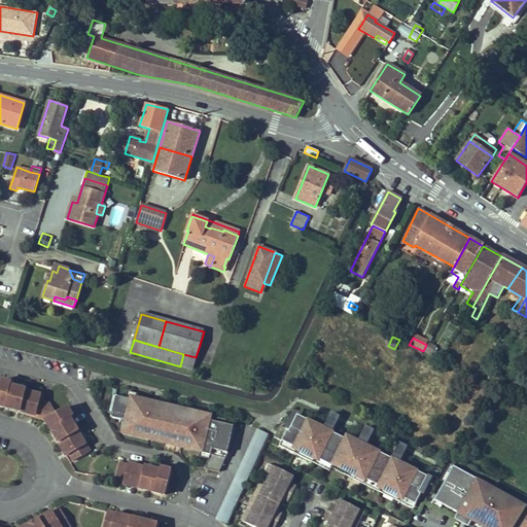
[(426,345),(423,351),(431,355),(436,347),(427,343),(426,345)]
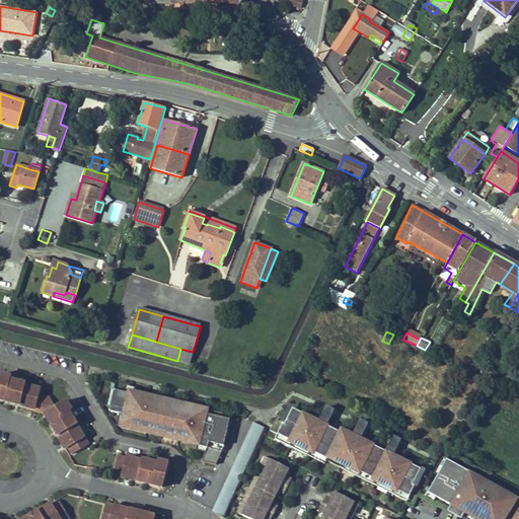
[(180,349),(177,361),(190,364),(193,352),(180,349)]
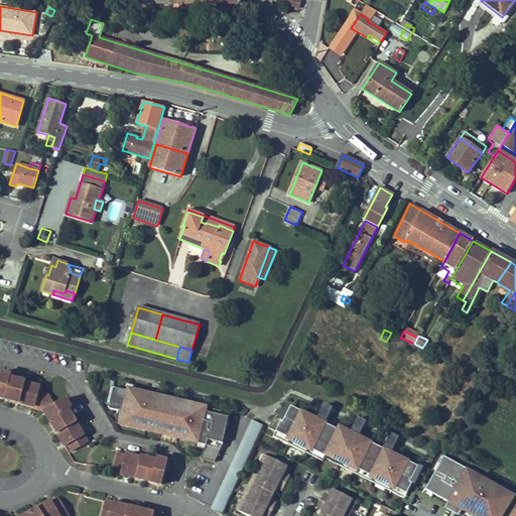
[(294,363),(291,369),(298,372),(301,366),(294,363)]
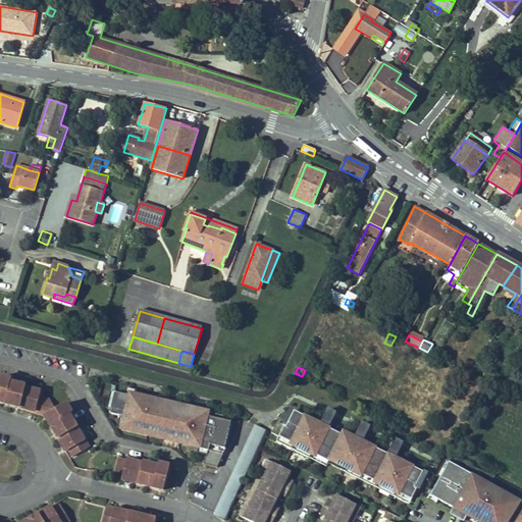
[(320,371),(314,368),(311,374),(317,377),(320,371)]
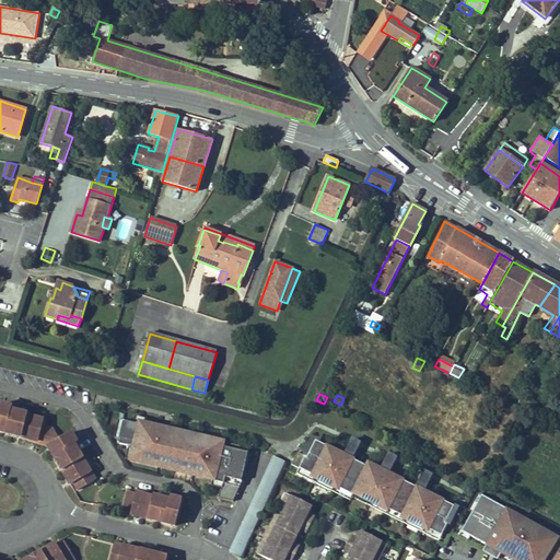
[(0,404),(0,405),(0,431),(37,441),(37,443),(47,445),(69,481),(72,479),(74,482),(79,490),(95,480),(74,444),(77,443),(71,432),(58,440),(51,430),(42,427),(44,420),(27,416),(27,415),(11,410),(12,407),(0,404)]
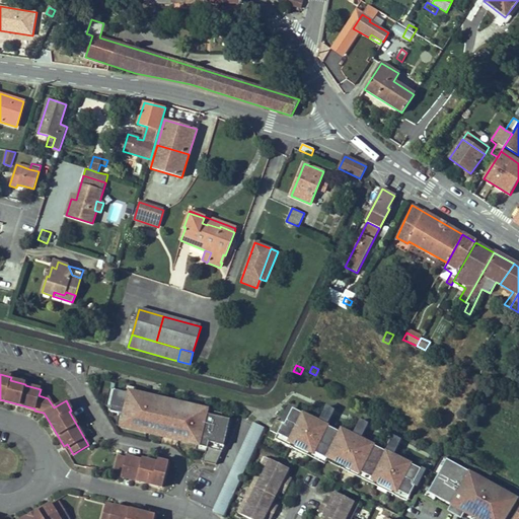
[(110,406),(114,390),(109,389),(105,405),(110,406)]
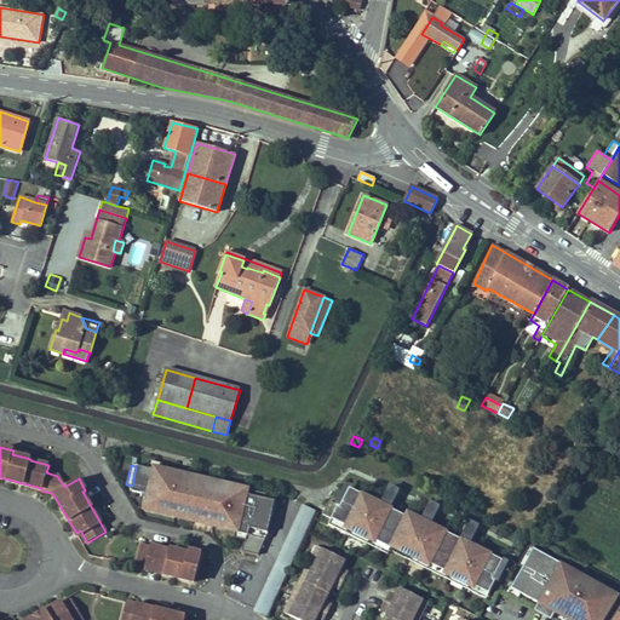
[(242,551),(258,556),(273,524),(269,523),(274,501),(268,499),(264,499),(265,494),(237,487),(224,484),(184,475),(179,497),(172,495),(177,474),(177,472),(161,468),(154,466),(154,470),(148,469),(136,466),(132,486),(131,492),(142,494),(148,495),(144,510),(176,517),(177,510),(213,520),(212,526),(235,530),(235,533),(247,535),(246,540),(245,543),(244,543),(242,551)]
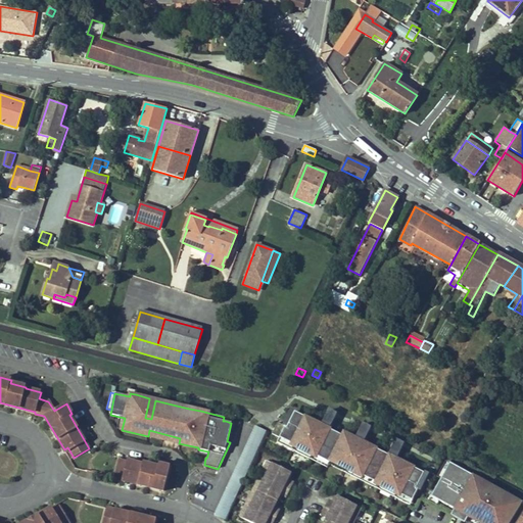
[(151,419),(155,400),(149,399),(145,418),(151,419)]
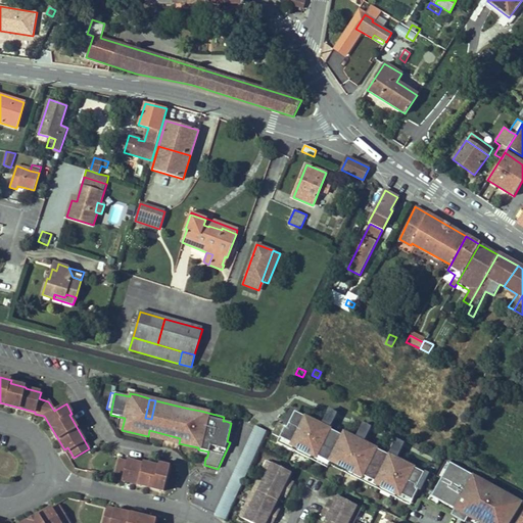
[(522,403),(521,403),(510,423),(522,429),(522,403)]
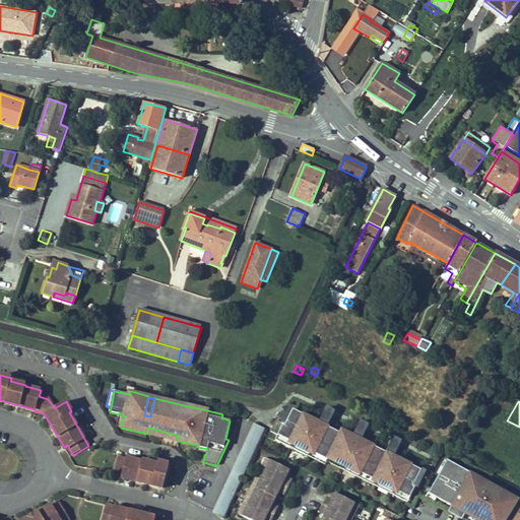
[(335,410),(328,407),(320,423),(321,424),(326,426),(327,427),(335,410)]
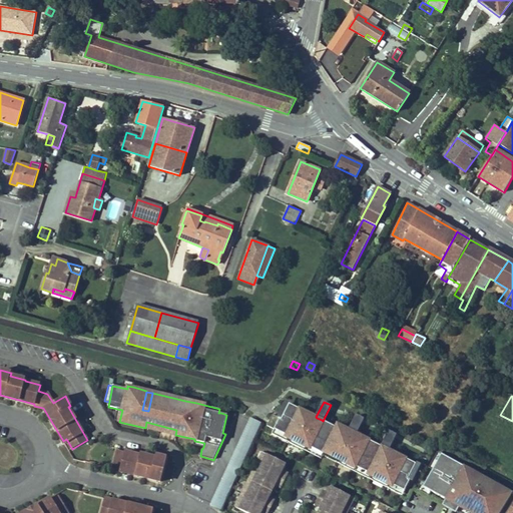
[(316,417),(289,404),(282,419),(273,415),(267,426),(275,430),(277,427),(282,429),(284,434),(298,441),(302,440),(314,445),(315,450),(324,454),(325,451),(331,454),(336,452),(348,459),(349,463),(364,471),(368,469),(379,474),(381,479),(395,486),(400,485),(406,488),(410,480),(408,479),(416,464),(389,451),(388,450),(384,459),(385,459),(383,462),(377,459),(379,456),(380,456),(384,448),(383,447),(357,434),(355,433),(347,449),(344,447),(351,431),(350,431),(337,424),(336,427),(323,421),(322,420),(318,429),(317,433),(311,430),(312,426),(313,427),(317,418),(316,417)]
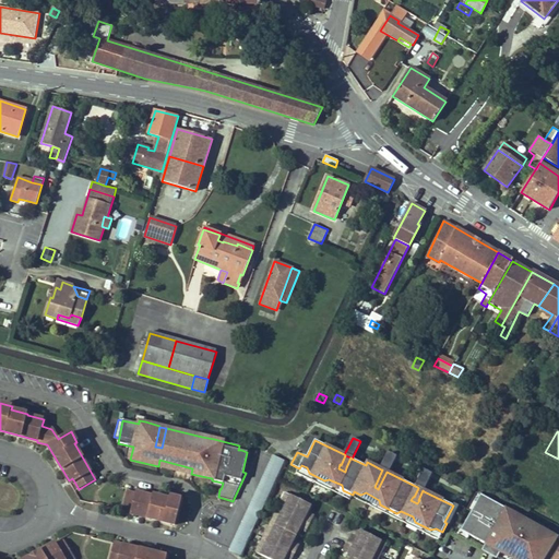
[(381,470),(382,470),(387,472),(389,473),(396,456),(390,452),(381,470)]
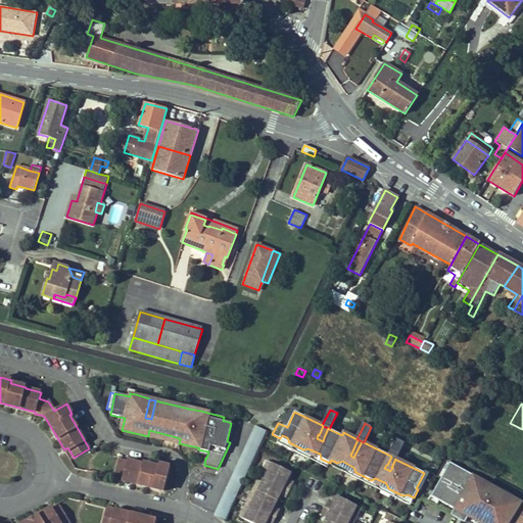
[(227,520),(265,429),(253,425),(216,516),(227,520)]
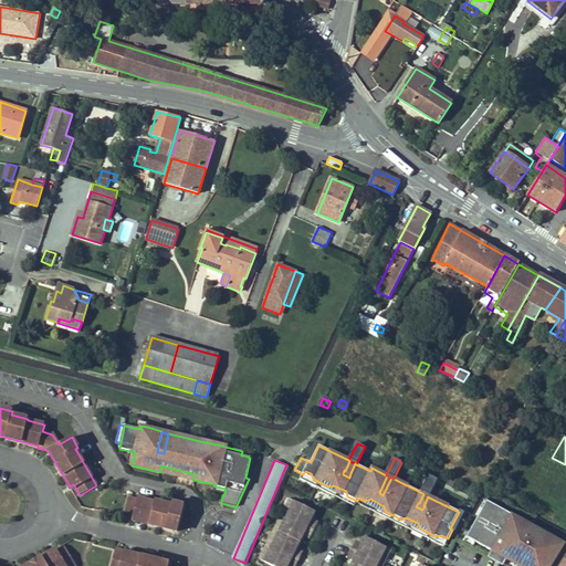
[(355,463),(349,461),(345,471),(344,470),(343,474),(349,478),(350,473),(355,463)]
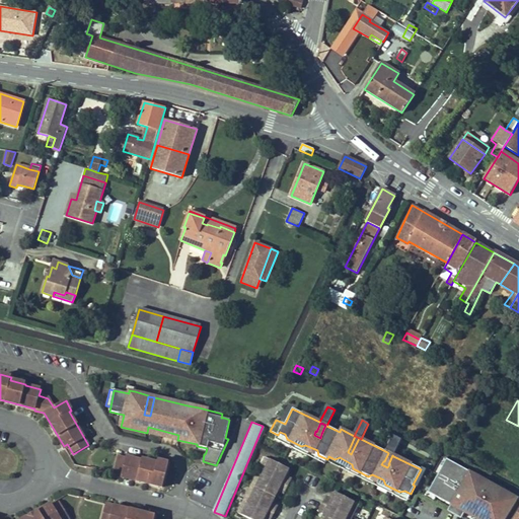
[(177,440),(178,435),(148,427),(147,433),(177,440)]
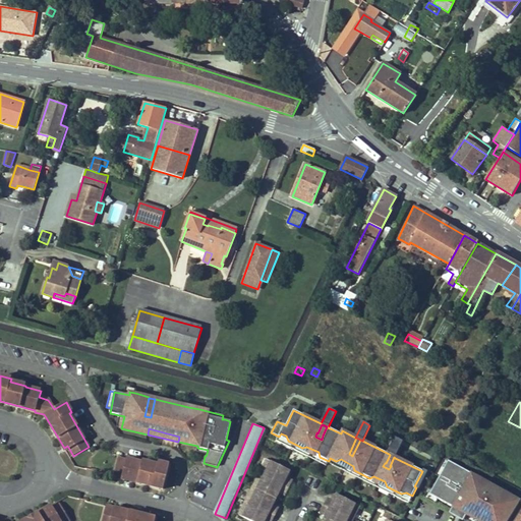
[(279,437),(271,432),(269,437),(326,466),(328,462),(329,461),(320,457),(319,452),(306,447),(302,448),(288,441),(286,436),(281,433),(279,437)]
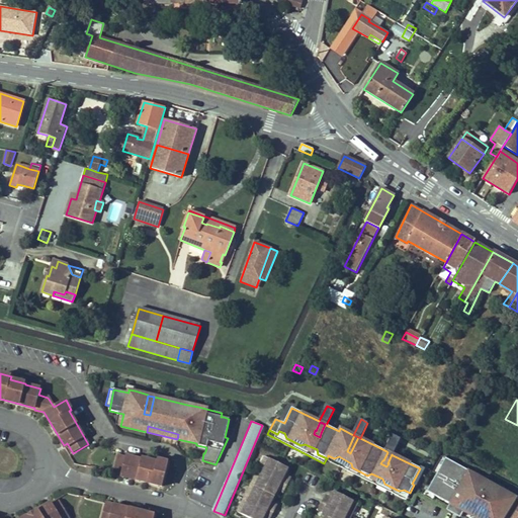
[(358,437),(354,435),(347,451),(350,453),(358,437)]
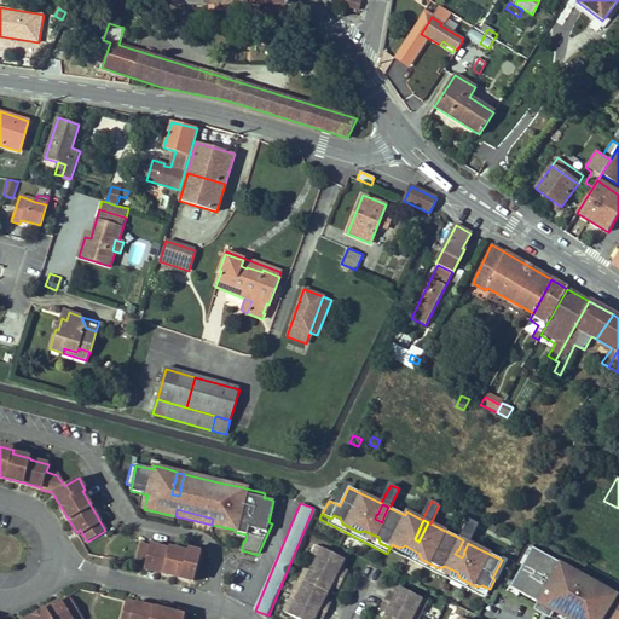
[(479,525),(472,521),(462,539),(463,541),(468,543),(469,544),(479,525)]
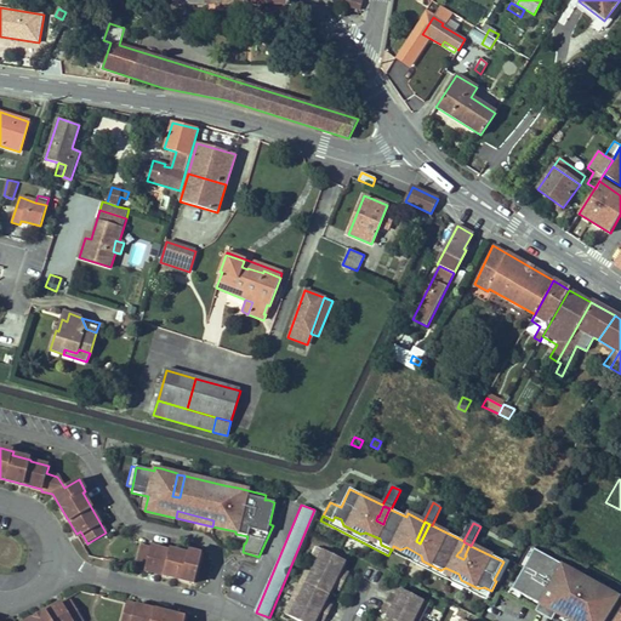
[(469,545),(465,542),(460,552),(459,552),(456,556),(463,559),(466,556),(465,556),(469,545)]
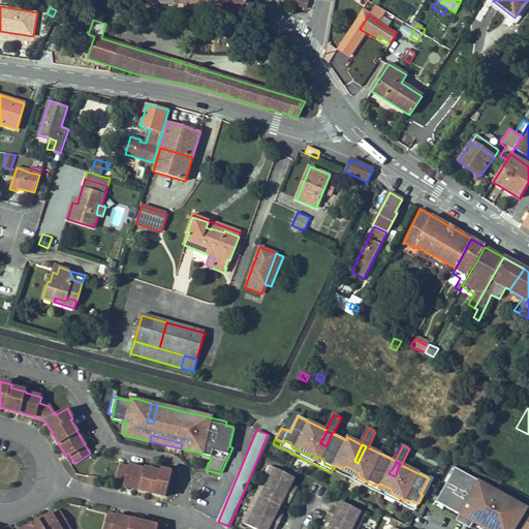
[(335,465),(334,468),(333,469),(414,510),(418,503),(412,500),(407,501),(393,494),(391,489),(379,484),(375,486),(360,477),(359,473),(346,466),(341,468),(335,465)]
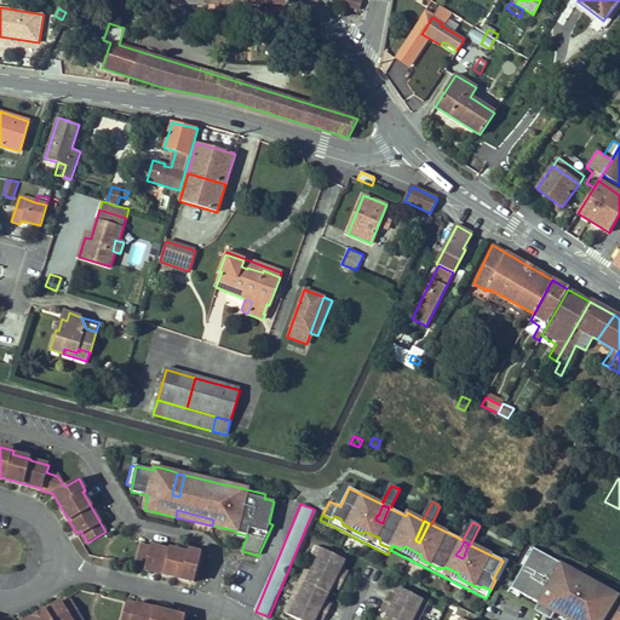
[(141,546),(136,567),(194,583),(201,554),(189,551),(188,554),(170,550),(170,551),(150,546),(150,549),(141,546)]
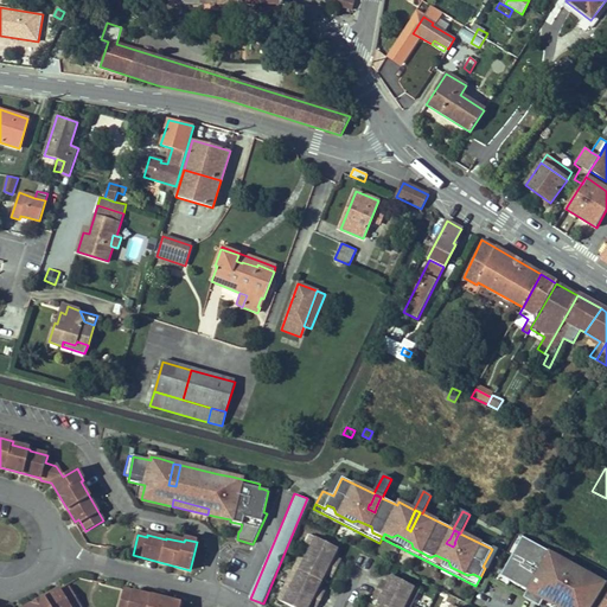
[(310,535),(278,601),(291,606),(307,606),(310,605),(312,606),(315,606),(324,592),(317,589),(325,574),(331,576),(339,560),(333,557),(337,548),(310,535)]
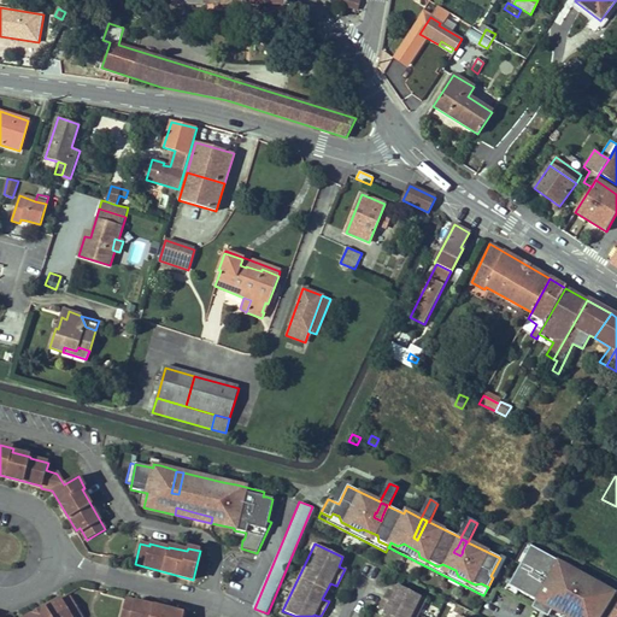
[(521,565),(530,547),(526,544),(516,563),(521,565)]
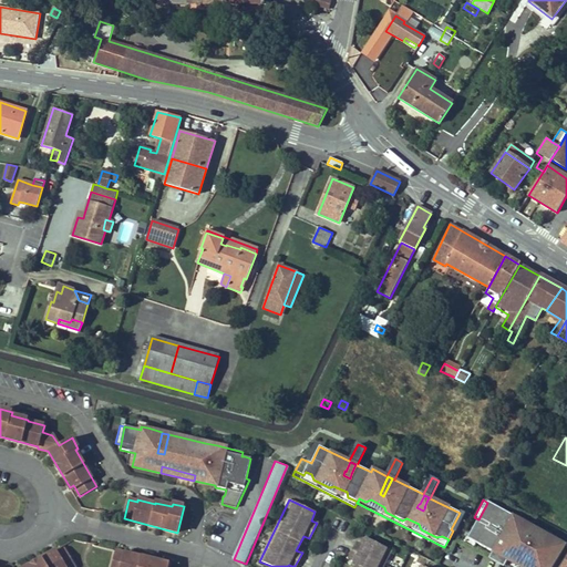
[(560,566),(566,557),(566,545),(554,538),(546,534),(531,526),(519,519),(487,502),(487,503),(478,519),(470,535),(467,538),(476,543),(493,552),(491,556),(496,559),(498,555),(507,559),(519,566),(560,566)]
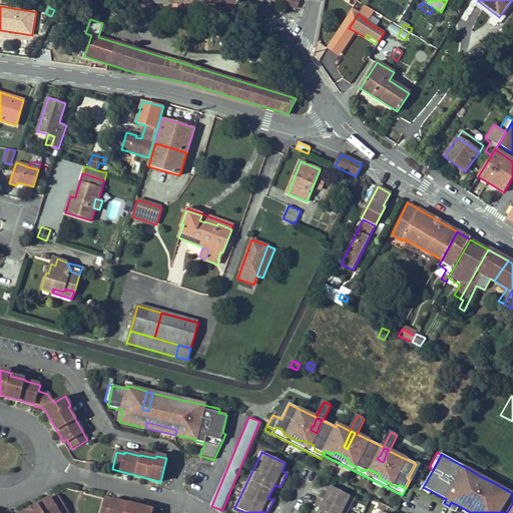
[(423,487),(425,484),(422,482),(417,490),(428,496),(431,491),(423,487)]
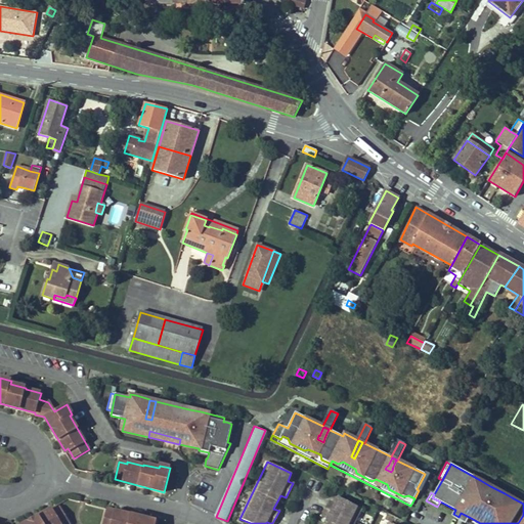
[(353,523),(361,509),(339,497),(335,505),(329,501),(322,516),(328,519),(324,523),(353,523)]
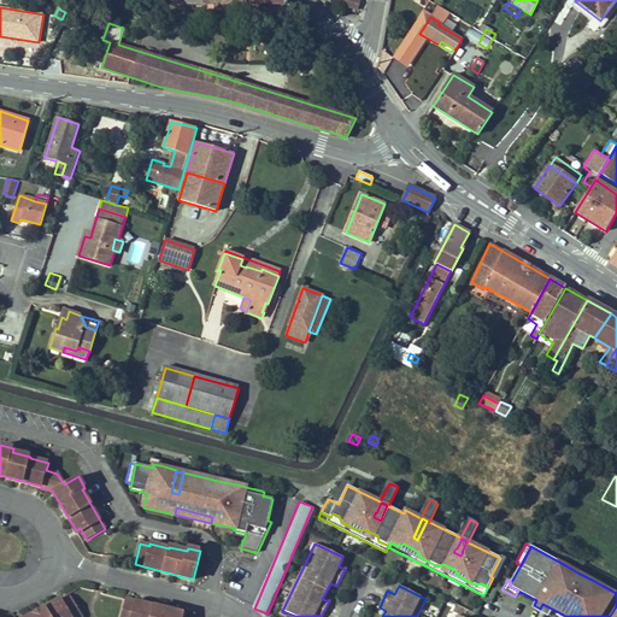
[(81,616),(82,616),(71,598),(64,603),(60,605),(58,600),(29,616),(81,616)]
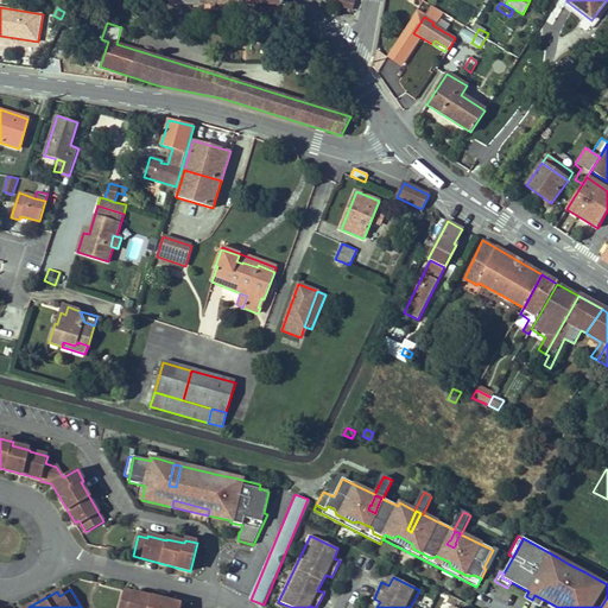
[(181,607),(182,606),(124,590),(119,607),(181,607)]
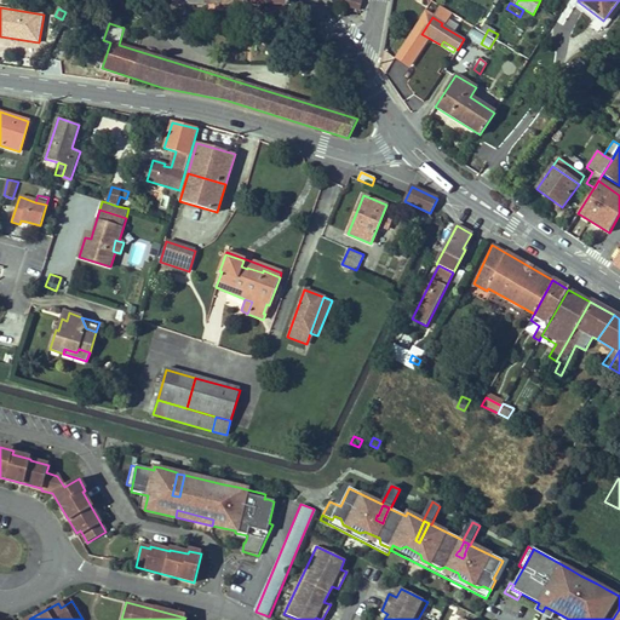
[(543,612),(537,608),(534,610),(550,619),(551,616),(555,612),(545,607),(543,612)]
